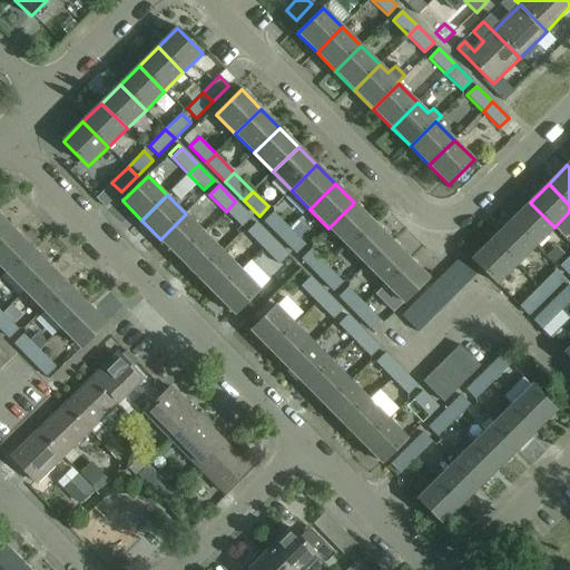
[(251,217),(235,202),(226,212),(242,227),(251,217)]
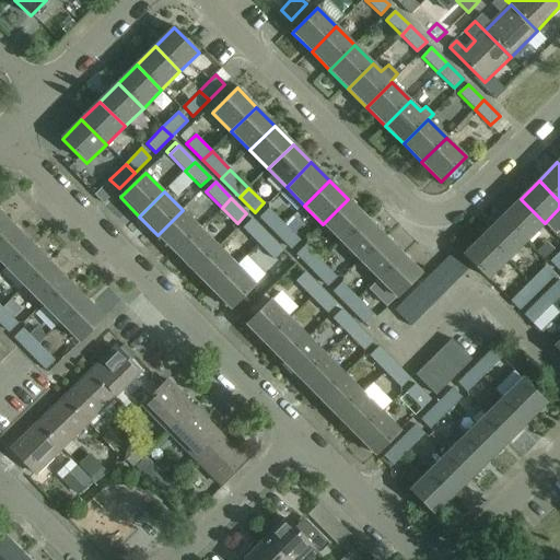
[(348,199),(323,224),(341,243),(365,218),(348,199)]
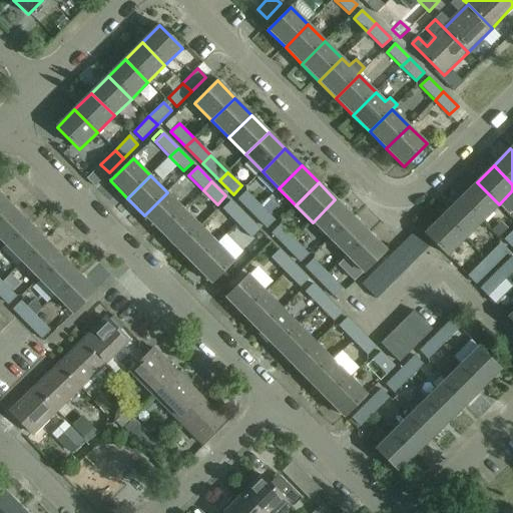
[(499,204),(477,182),(460,199),(482,221),(483,221),(487,226),(494,219),(489,214),(499,204)]
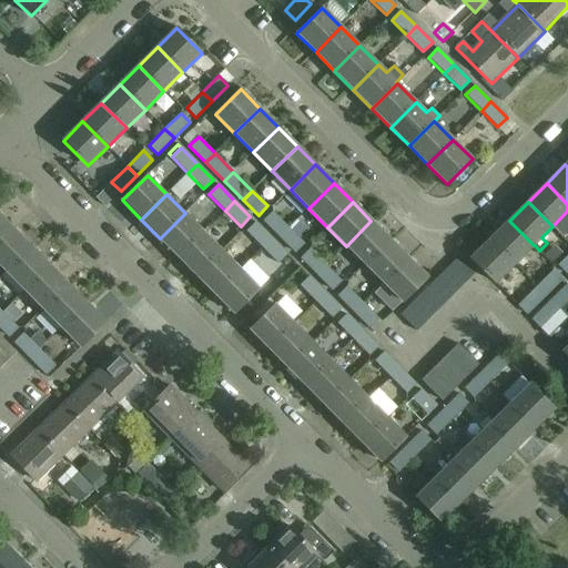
[(280,237),(290,227),(273,212),(263,221),(280,237)]
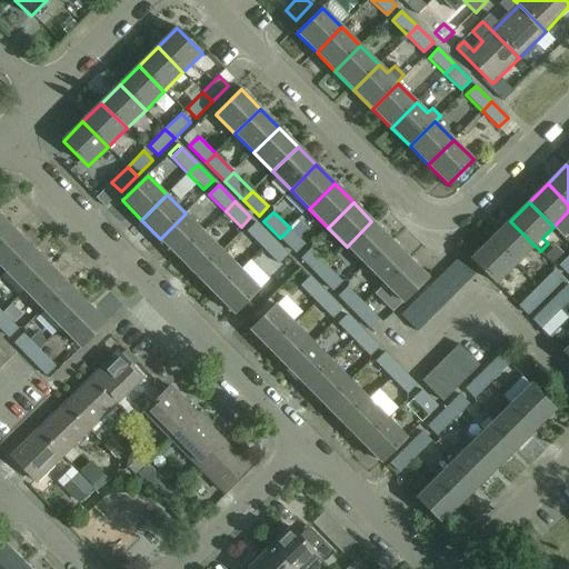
[(186,213),(160,239),(178,257),(203,232),(186,213)]
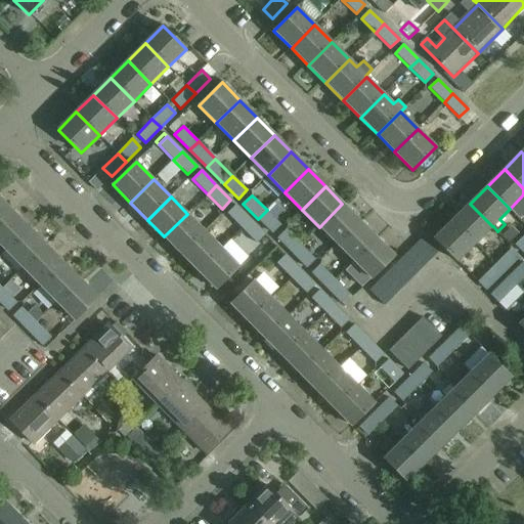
[(0,222),(11,211),(0,199),(0,222)]
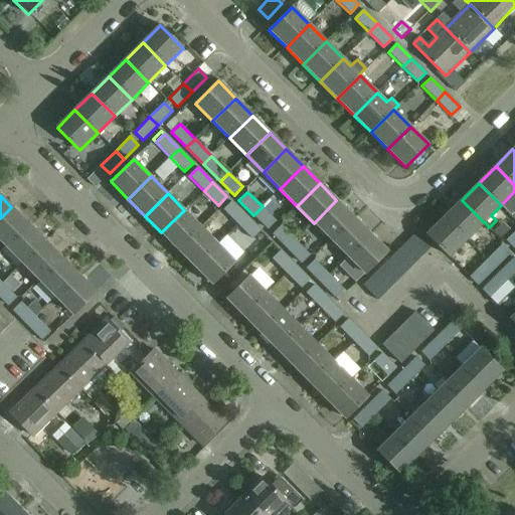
[(353,217),(336,200),(314,223),(330,239),(353,217)]
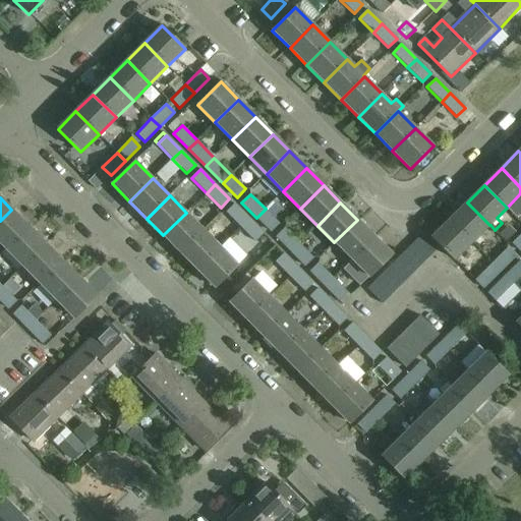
[(467,203),(450,220),(472,242),(489,225),(467,203)]
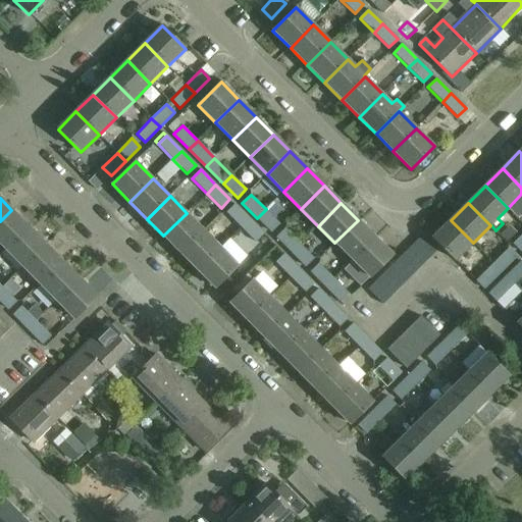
[(241,227),(249,219),(235,204),(226,213),(241,227)]
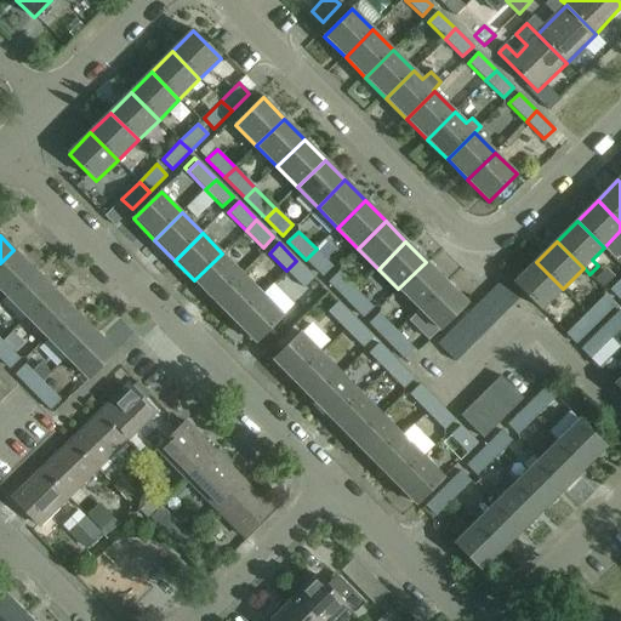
[(317,249),(306,260),(323,277),(334,266),(317,249)]
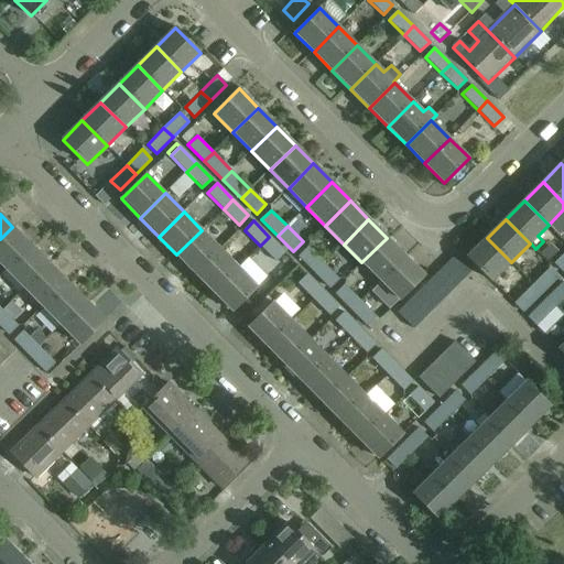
[(31,246),(12,227),(0,239),(0,263),(7,271),(31,246)]
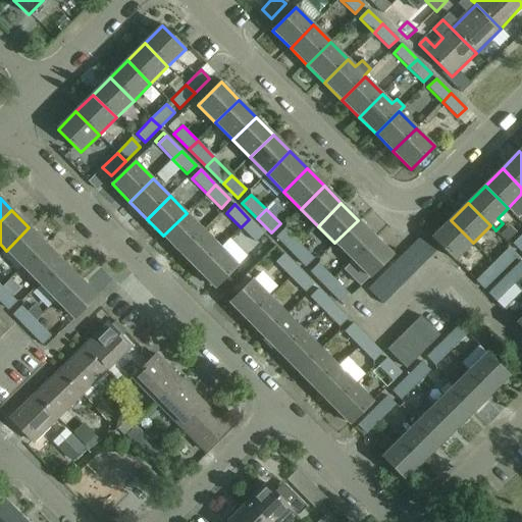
[(187,213),(163,236),(180,253),(204,230),(187,213)]
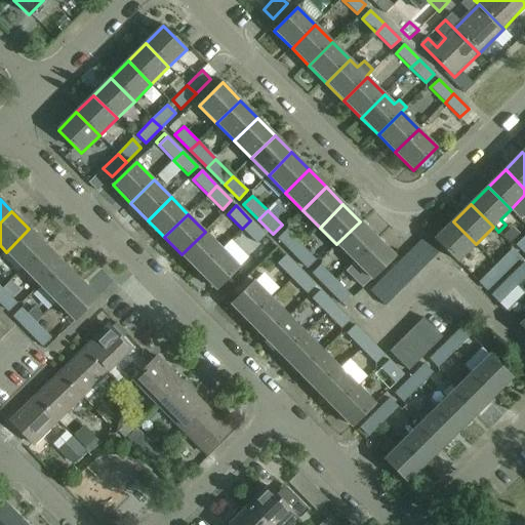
[(266,235),(250,220),(242,229),(257,243),(266,235)]
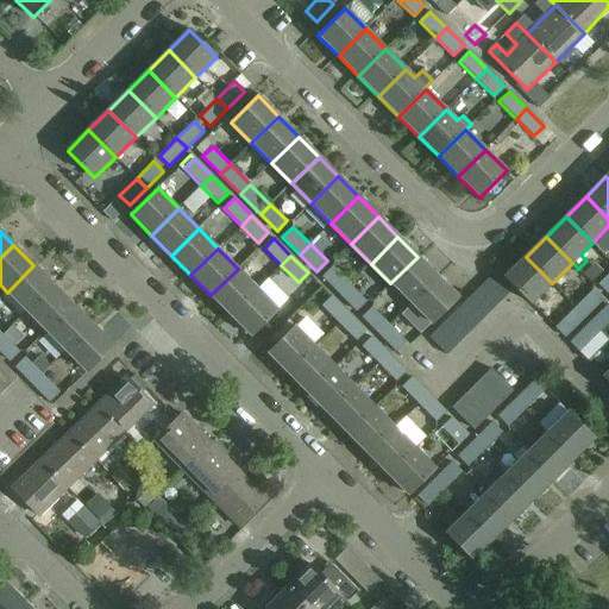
[(418,257),(390,283),(410,303),(438,277),(418,257)]
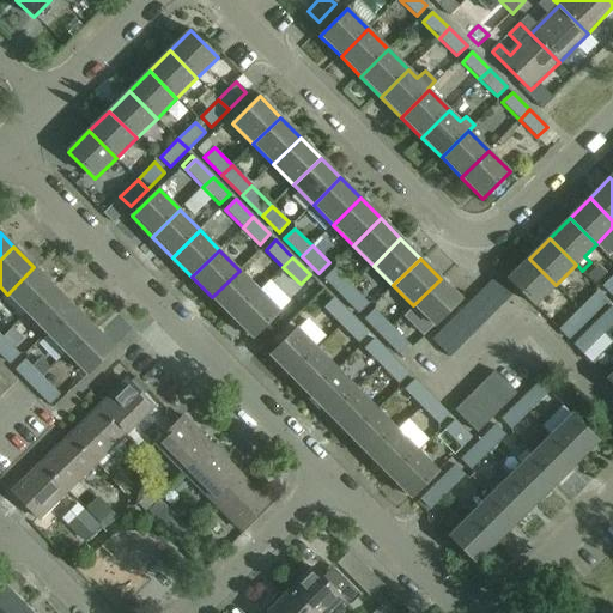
[(509,279),(535,305),(556,285),(529,259),(509,279)]
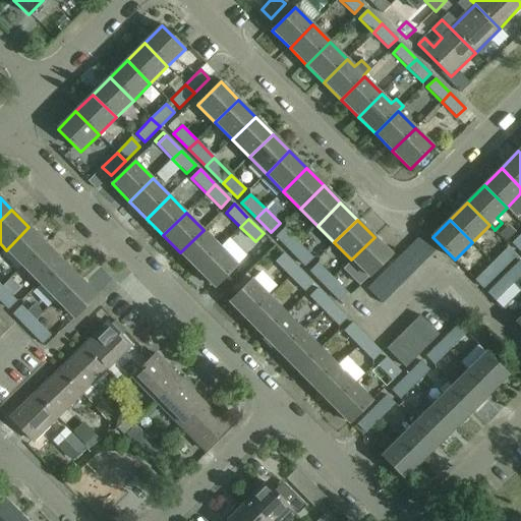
[(29,227),(6,250),(23,267),(46,244),(29,227)]
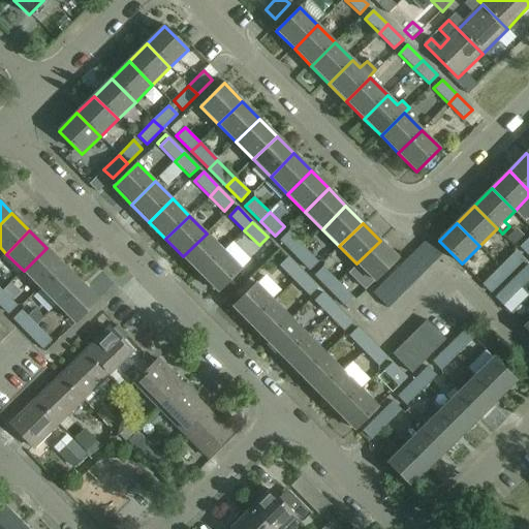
[(294,256),(304,247),(288,231),(280,241),(294,256)]
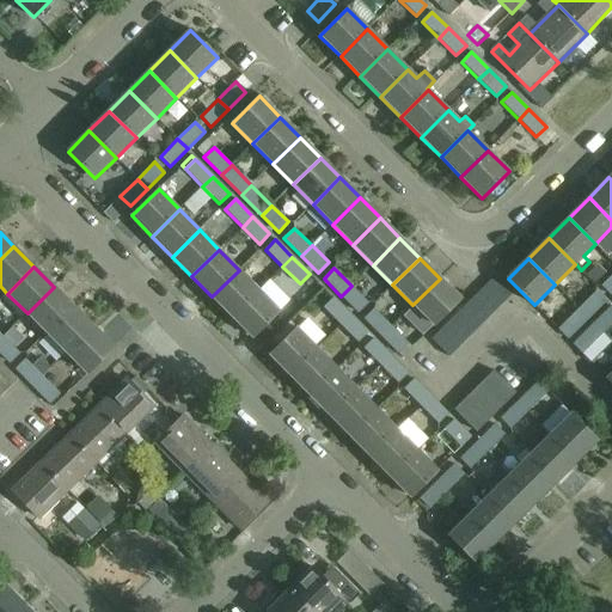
[(259,291),(239,270),(212,297),(232,317),(259,291)]
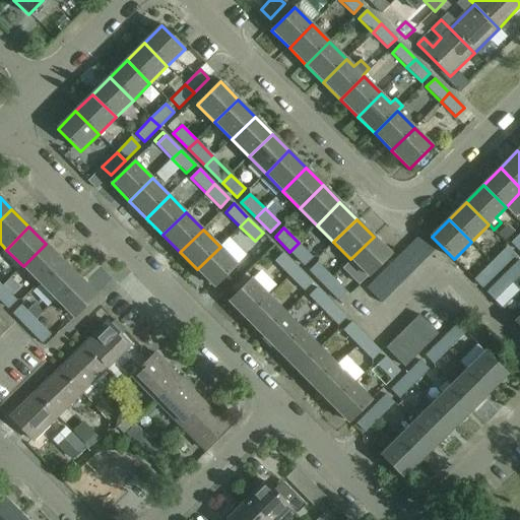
[(519,250),(519,233),(511,243),(519,252),(519,250)]
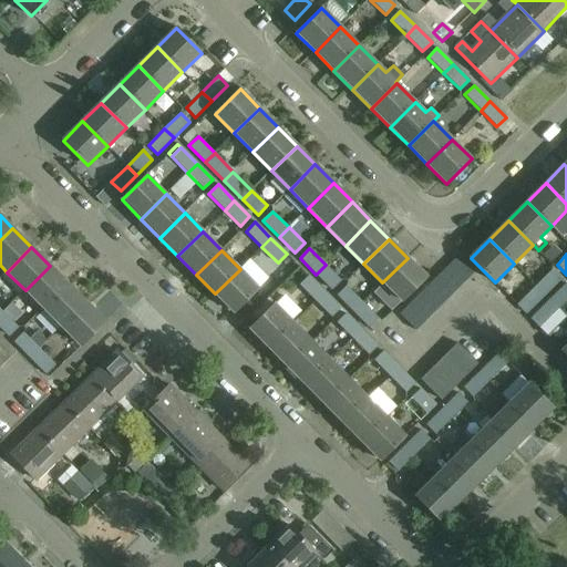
[(457,257),(449,266),(465,282),(474,274),(457,257)]
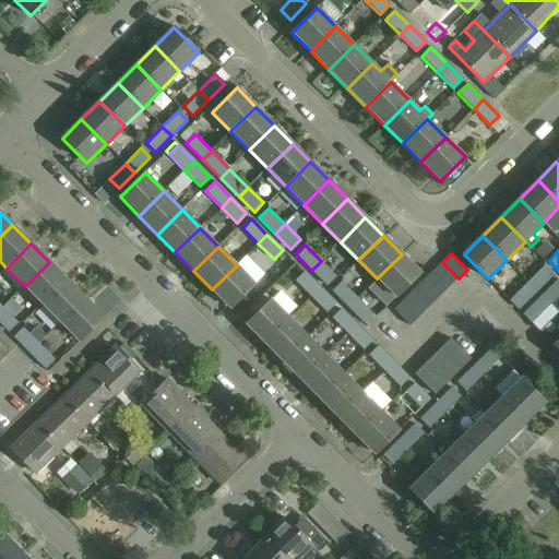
[(420,273),(402,254),(377,278),(395,298),(420,273)]
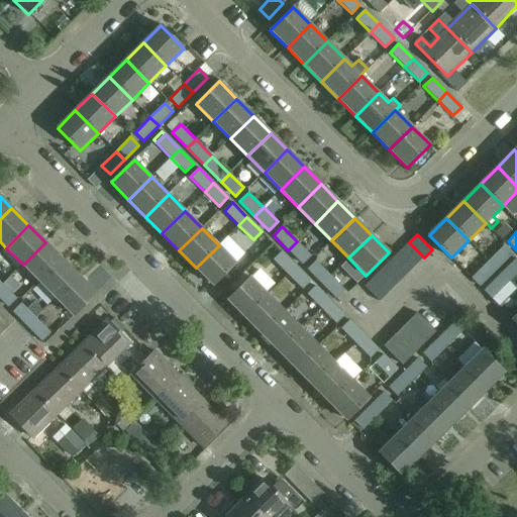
[(311,255),(297,241),(288,250),(302,265),(311,255)]
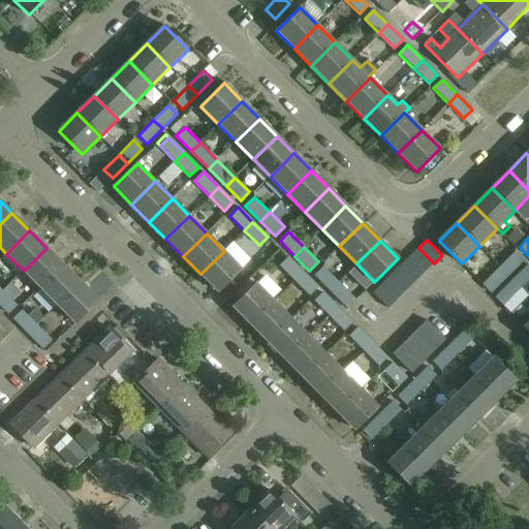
[(64,266),(47,248),(24,271),(41,288),(64,266)]
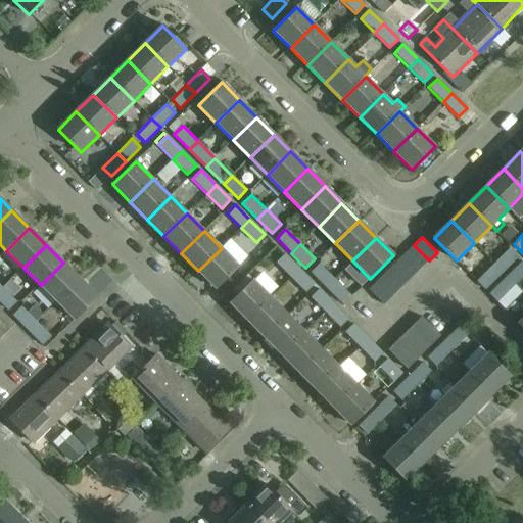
[(429,260),(414,245),(407,252),(422,268),(429,260)]
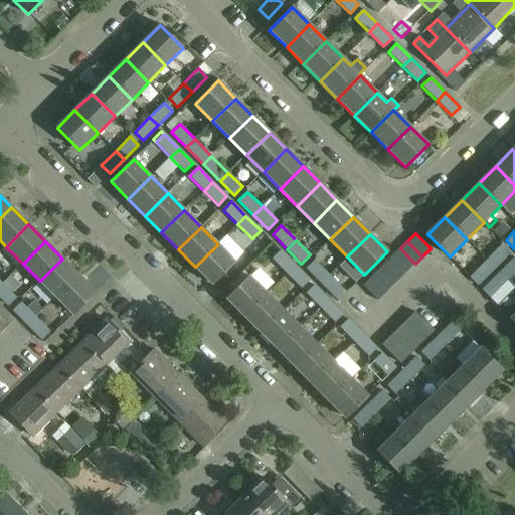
[(234,261),(241,253),(234,246),(227,253),(218,244),(195,267),(212,285),(235,262),(234,261)]
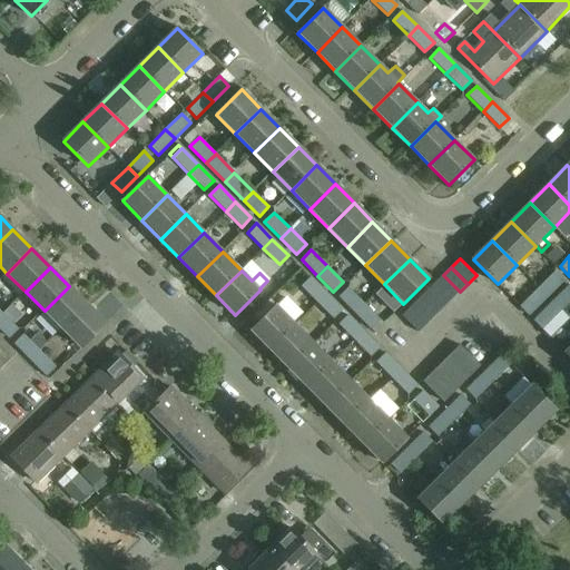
[(554,272),(539,286),(548,296),(563,281),(554,272)]
